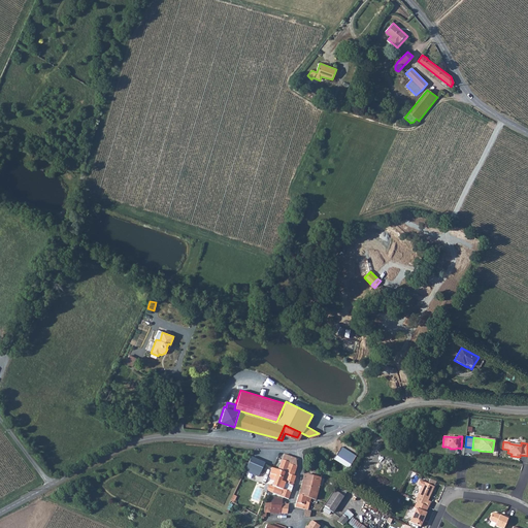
[(333,459),(349,468),(356,456),(341,447),(333,459)]
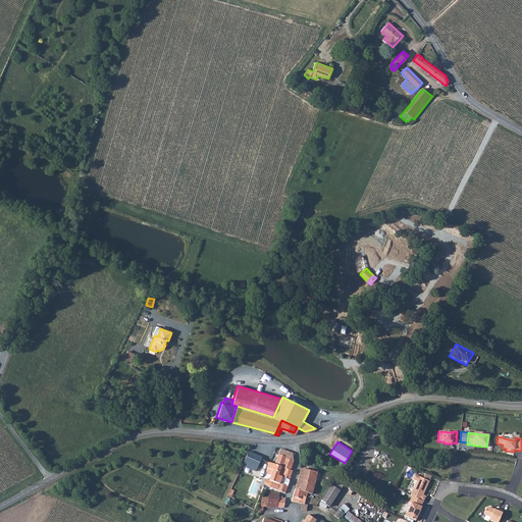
[(286,459),(296,462),(296,455),(283,450),(281,455),(288,458),(286,459)]
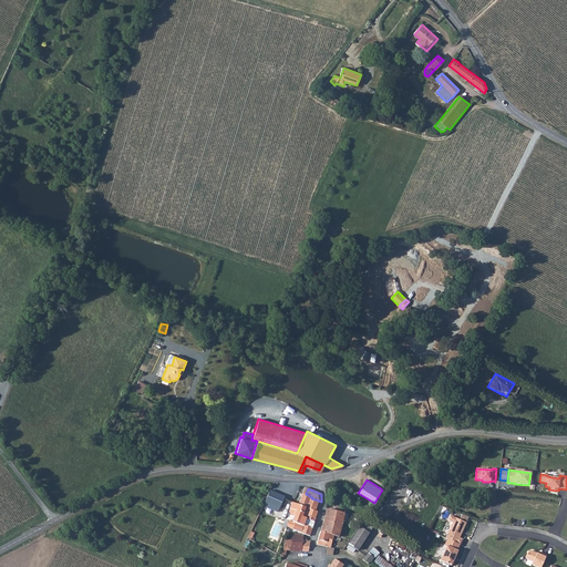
[(281,507),(286,497),(275,492),(271,497),(269,496),(267,500),(272,503),(281,507)]
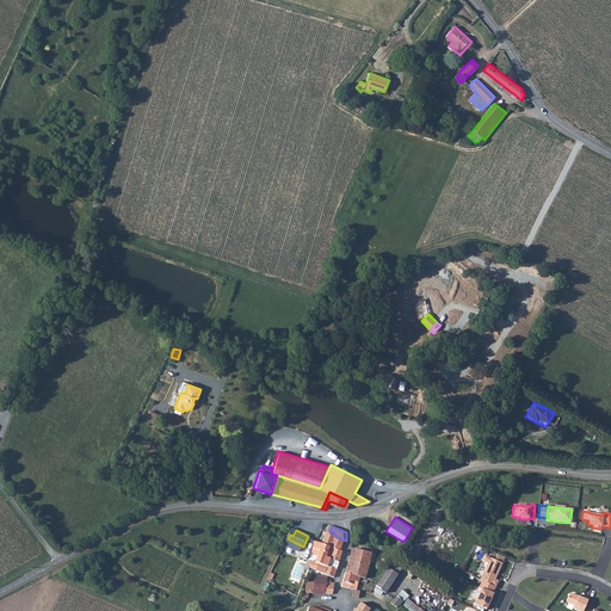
[(337,536),(329,532),(322,544),(331,548),(344,551),(346,541),(335,537),(337,536)]
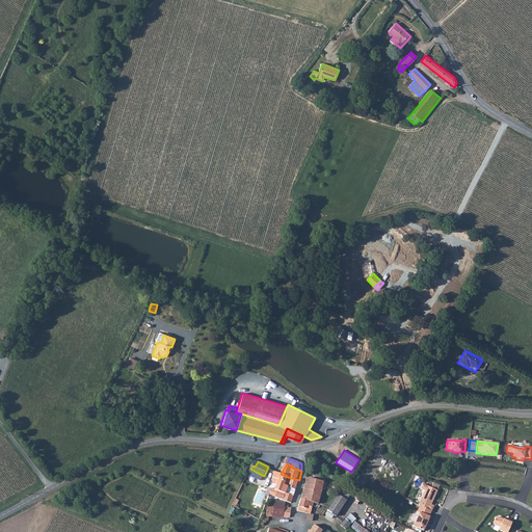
[(291,479),(288,477),(281,474),(276,472),(273,476),(278,479),(276,483),(273,489),(272,488),(270,494),(276,496),(276,490),(282,490),(287,480),(290,481),(291,479)]
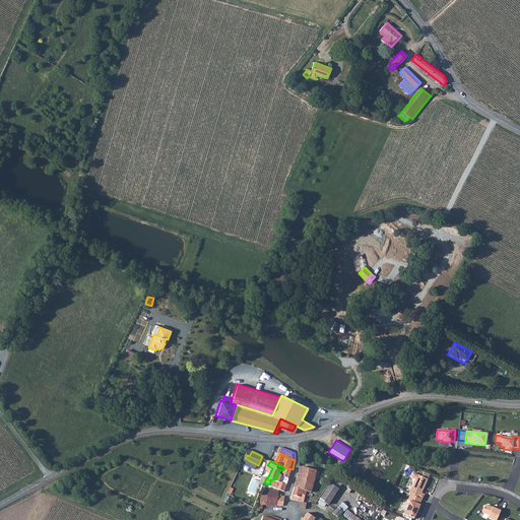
[(280,469),(275,479),(280,481),(288,484),(294,469),(293,469),(281,466),(284,468),(283,470),(280,469)]
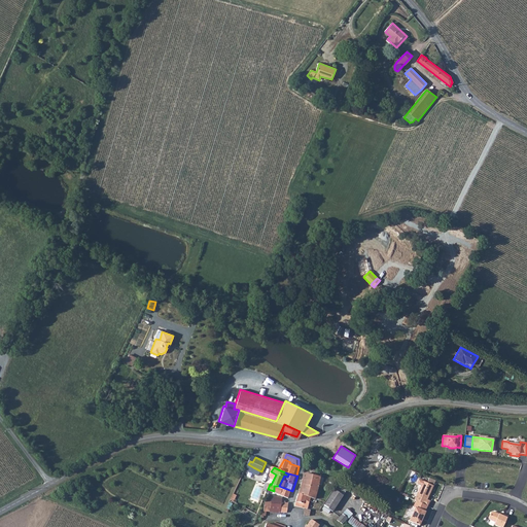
[(307,475),(303,489),(318,495),(321,487),(320,484),(322,477),(317,476),(317,478),(307,475)]
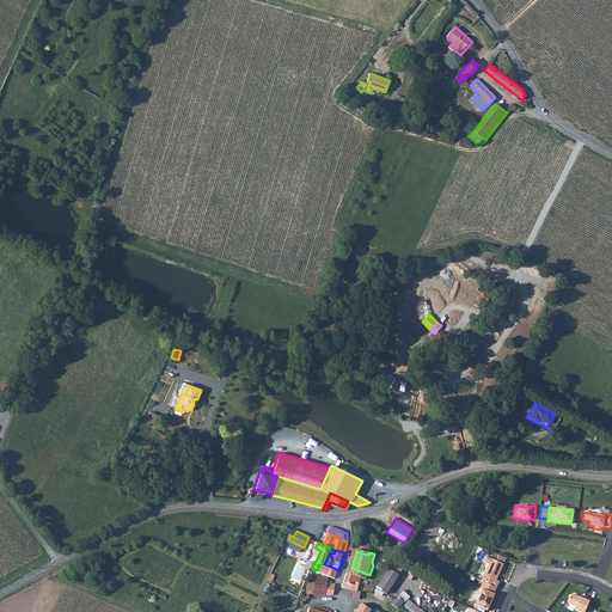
[(503,564),(485,557),(483,562),(488,564),(481,581),(483,582),(496,587),(496,588),(500,582),(496,581),(503,564)]
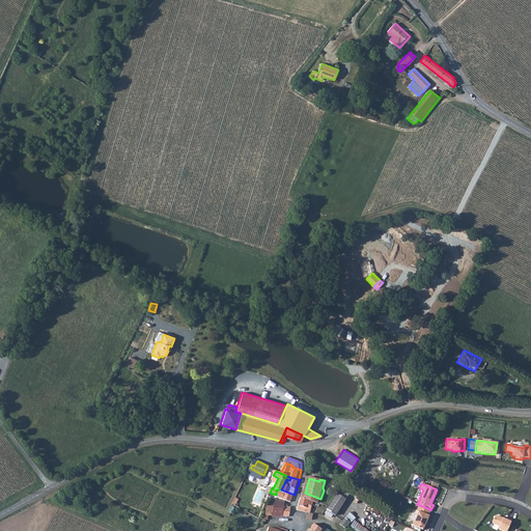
[(343,484),(326,510),(335,515),(352,490),(343,484)]
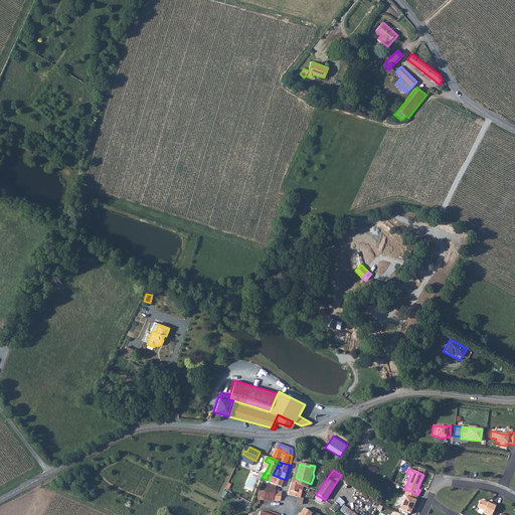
[(243,486),(251,489),(256,477),(248,474),(243,486)]
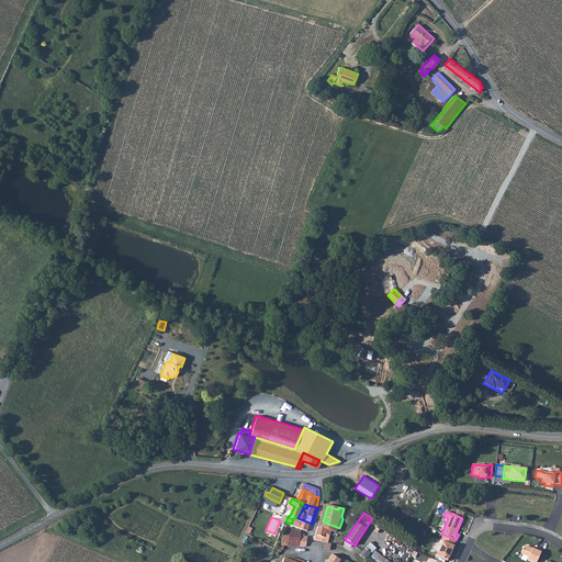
[(300,527),(308,531),(312,524),(303,520),(298,518),(292,518),(292,524),(301,526),(300,527)]
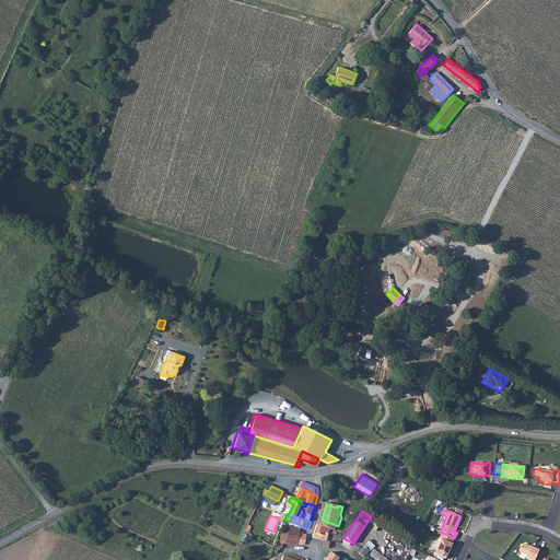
[(321,520),(318,525),(331,529),(330,535),(337,537),(338,535),(336,535),(338,526),(322,520),(322,521),(321,521),(321,520)]
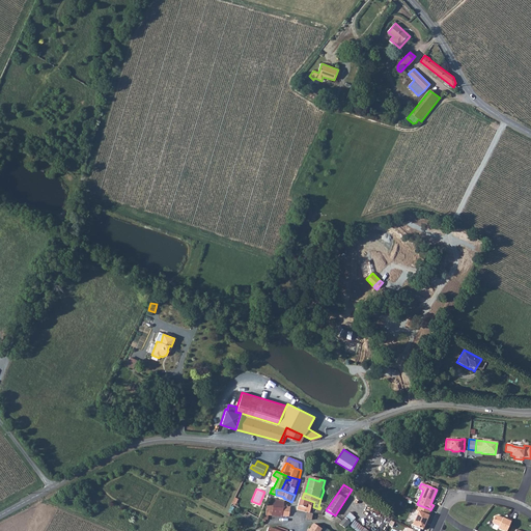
[(307,511),(308,506),(313,507),(314,502),(302,498),(299,510),(300,510),(304,511),(304,510),(306,510),(307,511)]
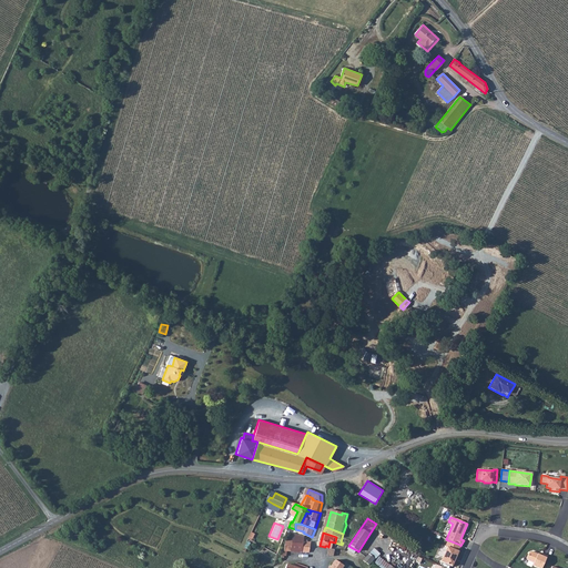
[(307,537),(295,534),(294,541),(293,551),(311,553),(313,543),(308,543),(308,540),(305,540),(307,537)]
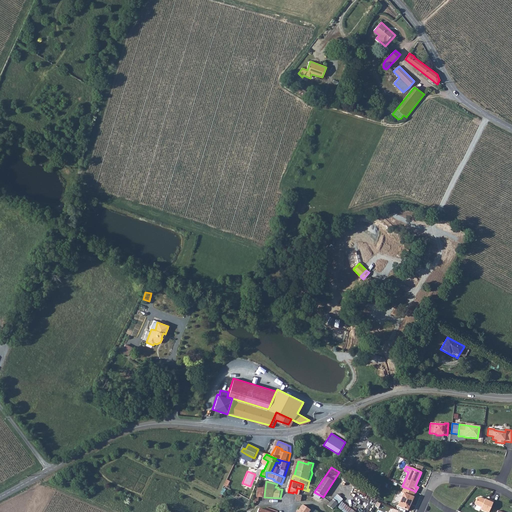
[(256,496),(255,501),(258,502),(261,502),(262,497),(264,497),(265,488),(259,487),(257,496),(256,496)]
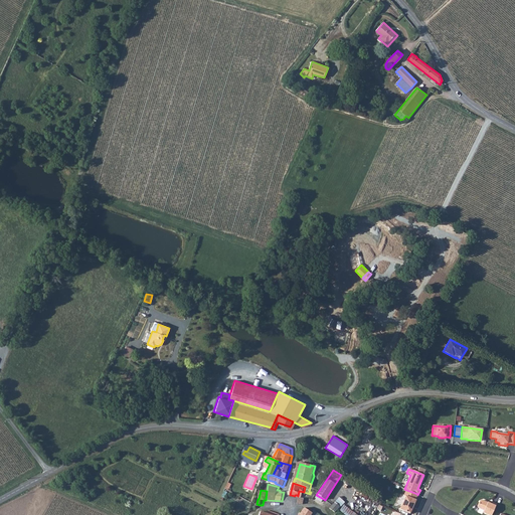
[(417,494),(406,490),(403,496),(405,497),(399,509),(409,513),(415,500),(417,494)]
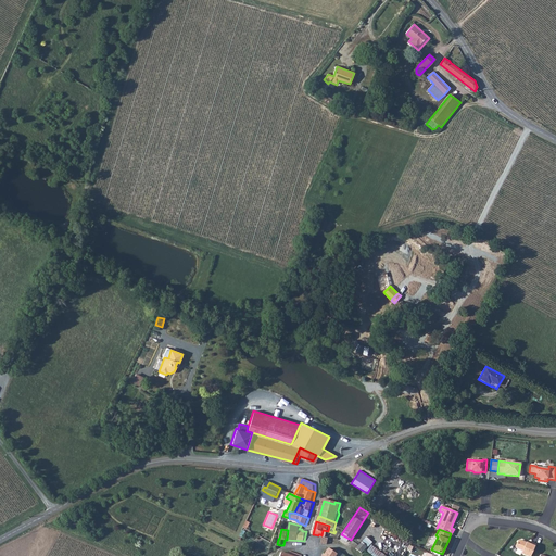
[(521,554),(526,555),(530,555),(535,544),(531,542),(530,544),(520,540),(518,541),(516,546),(517,548),(522,551),(521,554)]
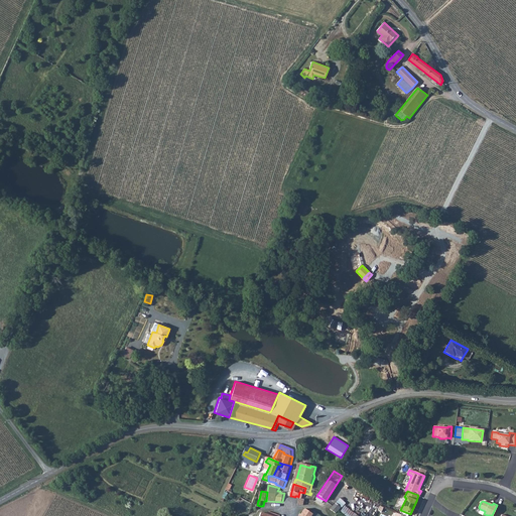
[(341,508),(336,503),(330,509),(335,513),(341,508)]
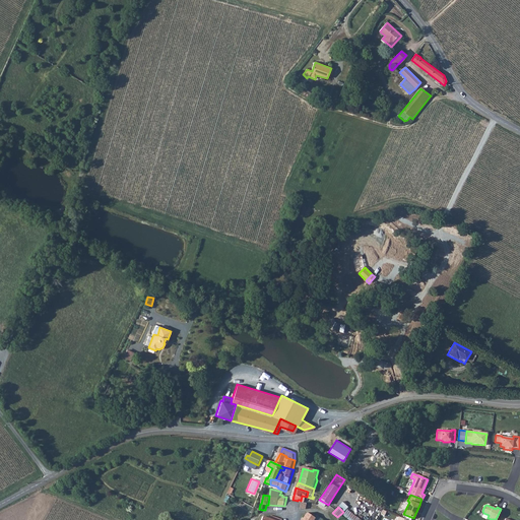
[(360,519),(346,510),(343,515),(348,519),(360,519)]
